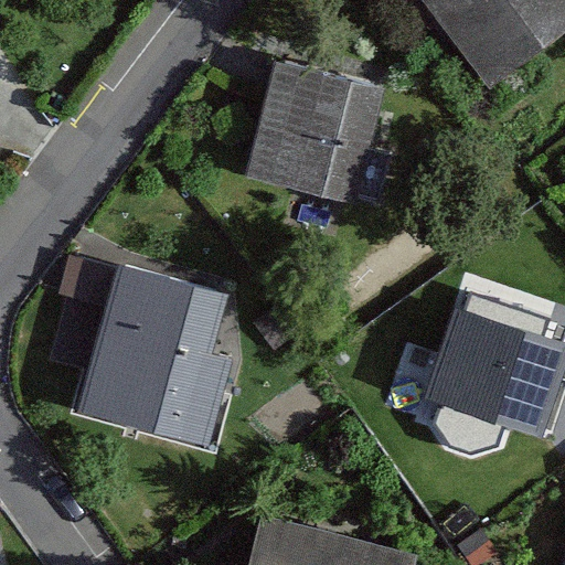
[(564,0),(427,0),(490,82),(564,23),(564,0)]
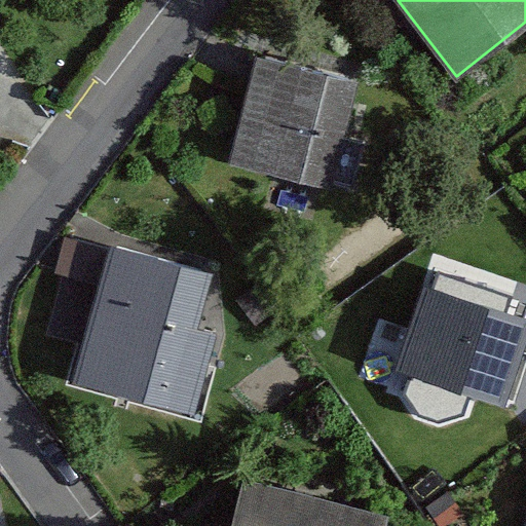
[(354,79),(256,57),(231,160),(355,189),(365,146),(340,141),(354,79)]
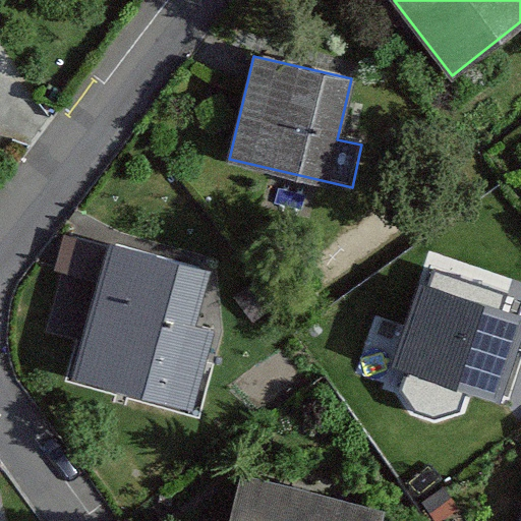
[(203,269),(109,246),(83,350),(194,377),(207,327),(189,323),(203,269)]
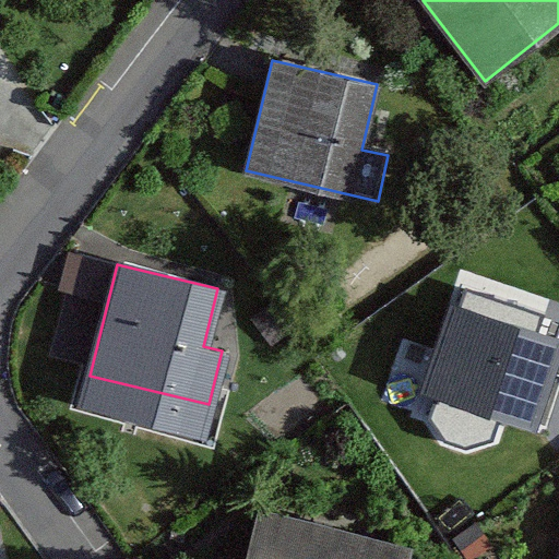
[(558,337),(447,300),(407,417),(454,433),(465,400),(531,420),(558,337)]
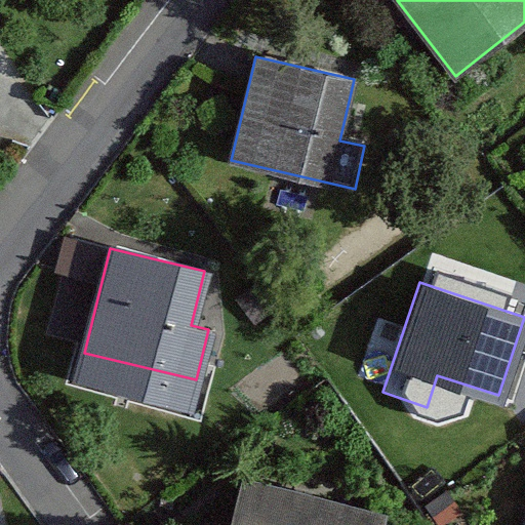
[(379,524),(384,512),(244,477),(232,524),(379,524)]
